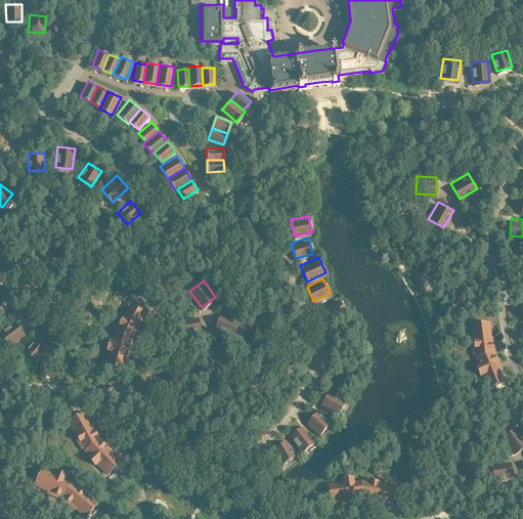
[(339,297),(320,306),(328,321),(346,312),(339,297)]
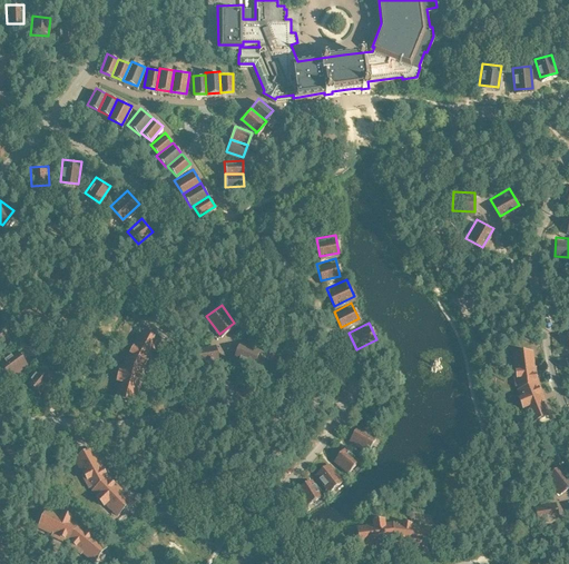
[(146,336),(138,332),(133,342),(131,342),(124,353),(125,354),(123,357),(140,365),(144,359),(145,360),(149,355),(147,354),(157,337),(148,333),(146,336)]
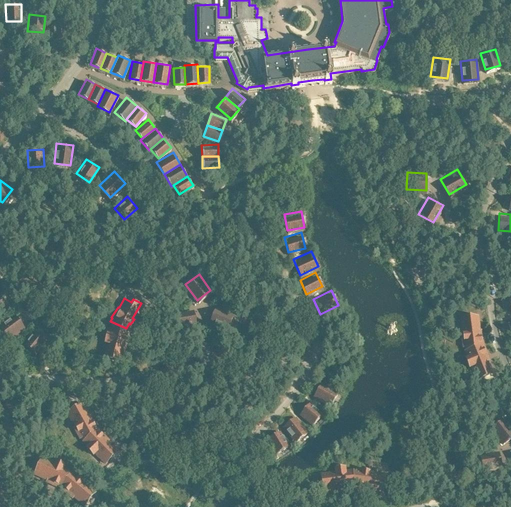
[(233,311),(215,304),(209,320),(226,327),(233,311)]
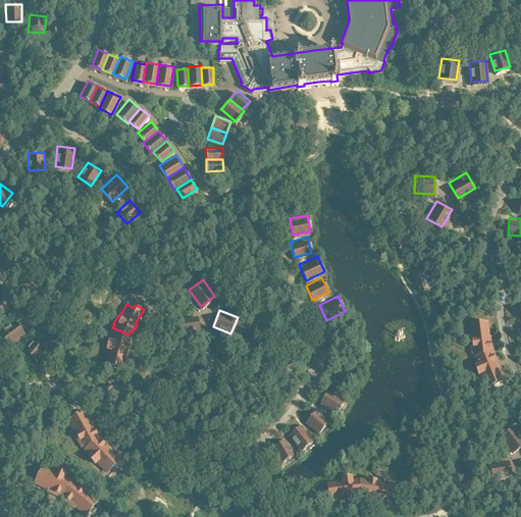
[(198,313),(176,316),(179,333),(201,330),(198,313)]
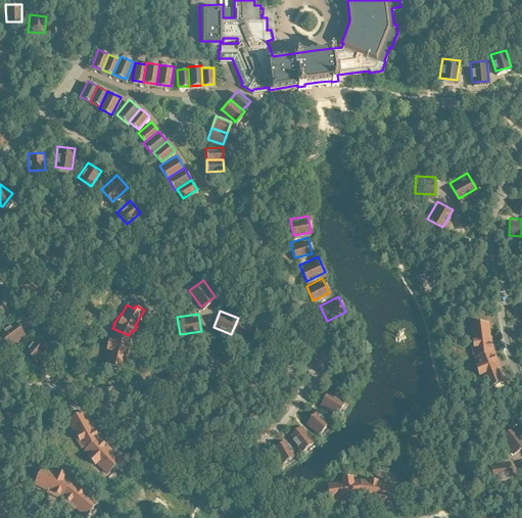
[(13,318),(0,329),(0,332),(9,344),(25,332),(13,318)]
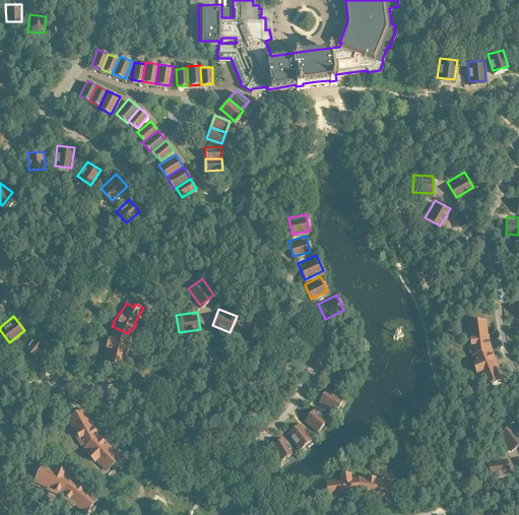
[(487,336),(484,319),(475,320),(476,324),(468,325),(469,336),(468,336),(470,348),(471,348),(471,352),(489,347),(488,342),(490,342),(489,336),(487,336)]
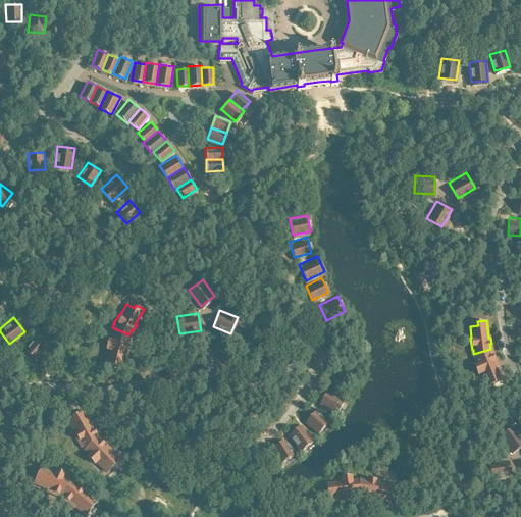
[(128,334),(112,327),(110,335),(108,334),(105,344),(108,345),(105,353),(113,356),(112,360),(120,362),(125,346),(127,346),(128,340),(127,340),(128,334)]
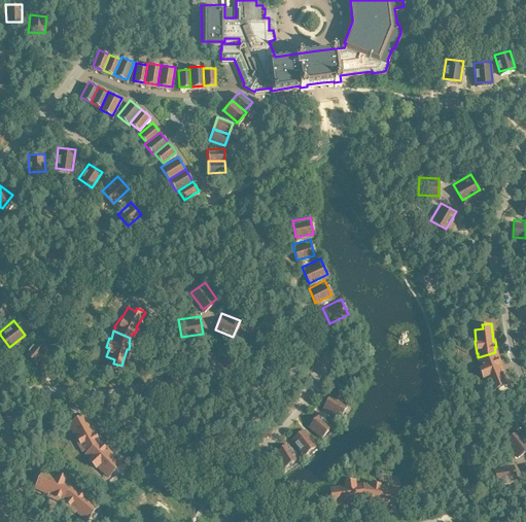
[(408,345),(410,341),(411,339),(408,334),(402,332),(398,333),(397,334),(395,339),(397,345),(402,347),(408,345)]
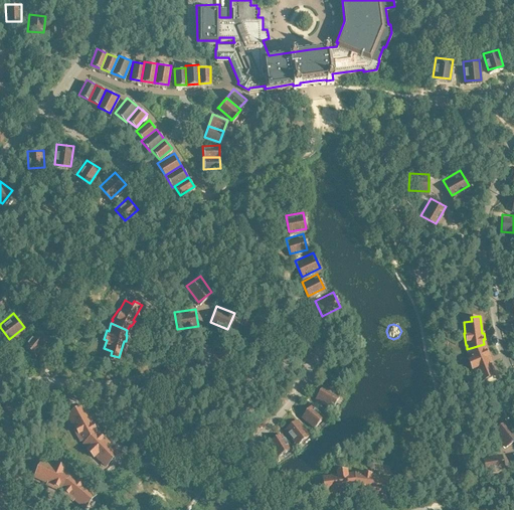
[(46,340),(34,330),(23,344),(36,355),(46,340)]
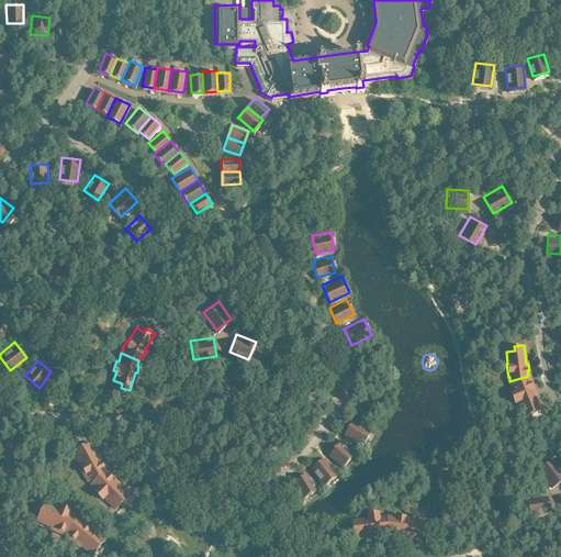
[(528,376),(509,381),(513,389),(511,390),(515,400),(517,399),(520,408),(529,404),(530,409),(540,405),(533,388),(535,387),(531,381),(530,381),(528,376)]
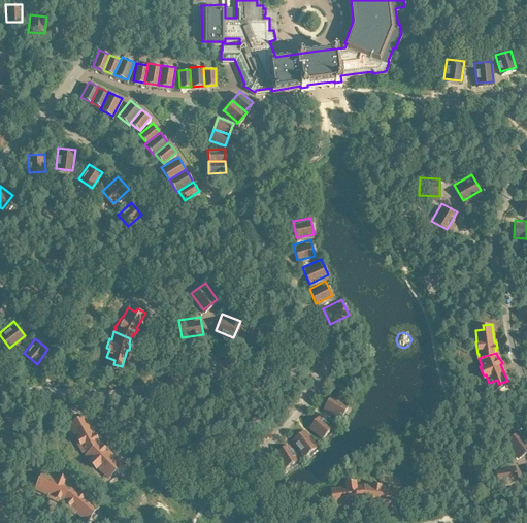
[(349,401),(331,391),(322,405),(339,417),(349,401)]
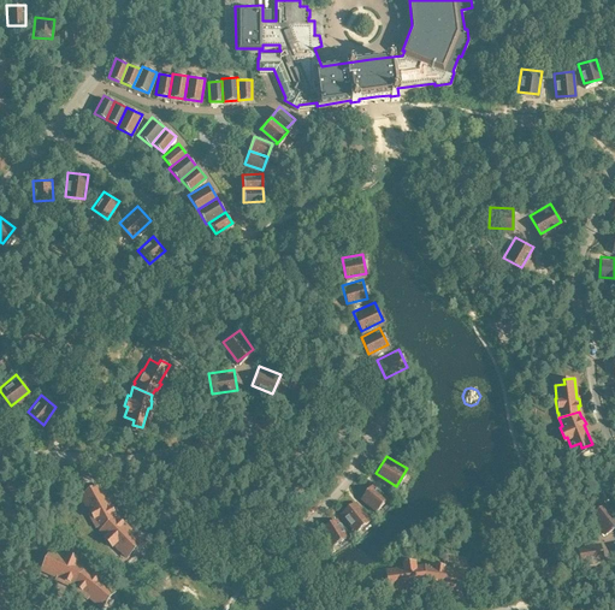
[(386,495),(372,481),(360,496),(374,509),(386,495)]
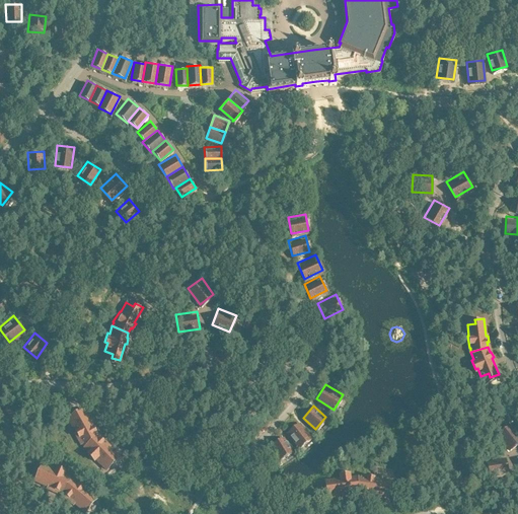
[(91,423),(82,408),(75,412),(77,416),(70,420),(75,429),(74,430),(80,441),(81,440),(83,443),(96,433),(94,428),(95,427),(93,422),(91,423)]
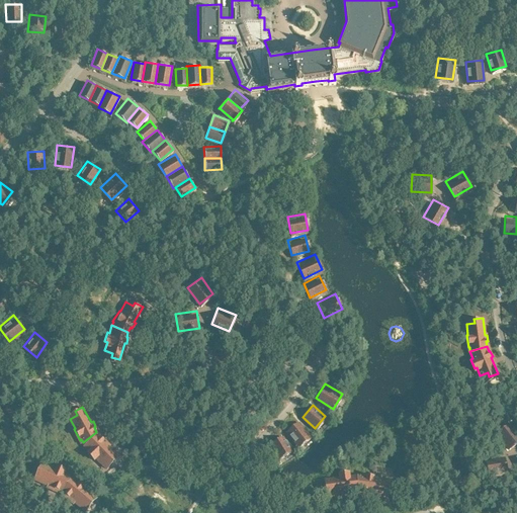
[(311,434),(298,419),(285,429),(297,444),(311,434)]
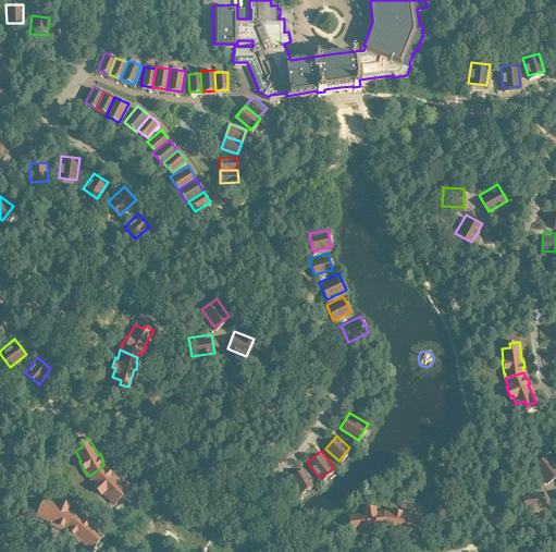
[(555,464),(546,452),(533,463),(546,480),(555,473),(555,464)]
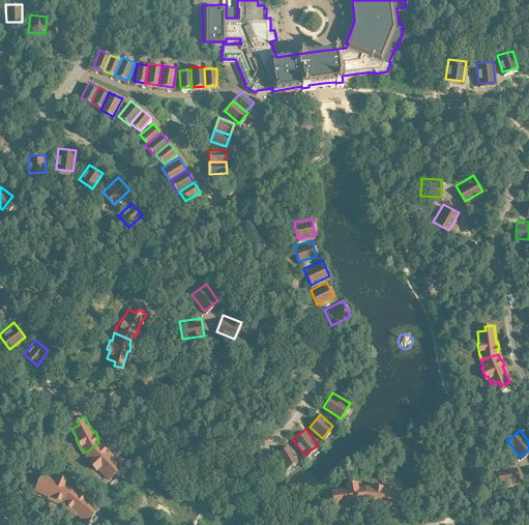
[(17,440),(1,432),(0,433),(0,450),(8,455),(17,440)]
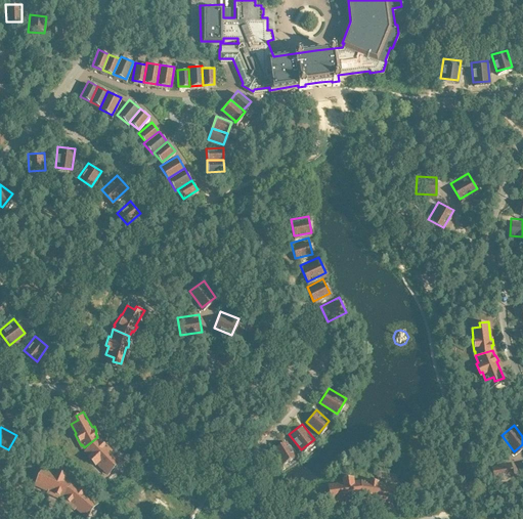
[(101,441),(97,437),(84,447),(89,453),(88,455),(94,462),(96,461),(102,467),(109,462),(112,465),(118,458),(105,445),(107,444),(103,439),(101,441)]
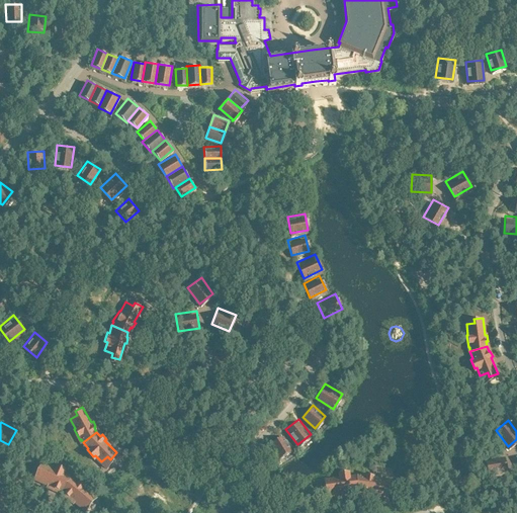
[(283,433),(269,441),(278,456),(291,448),(283,433)]
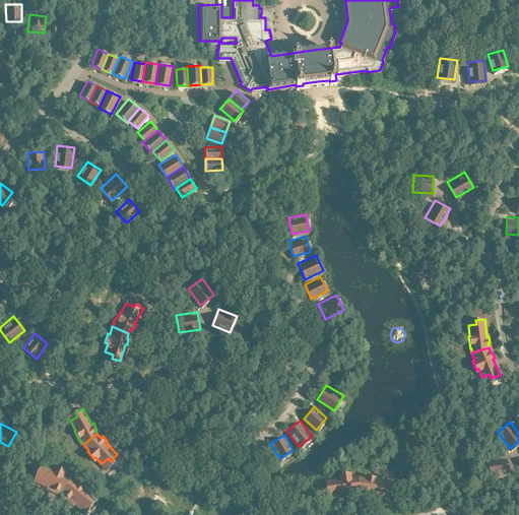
[(506,455),(487,459),(490,477),(509,473),(506,455)]
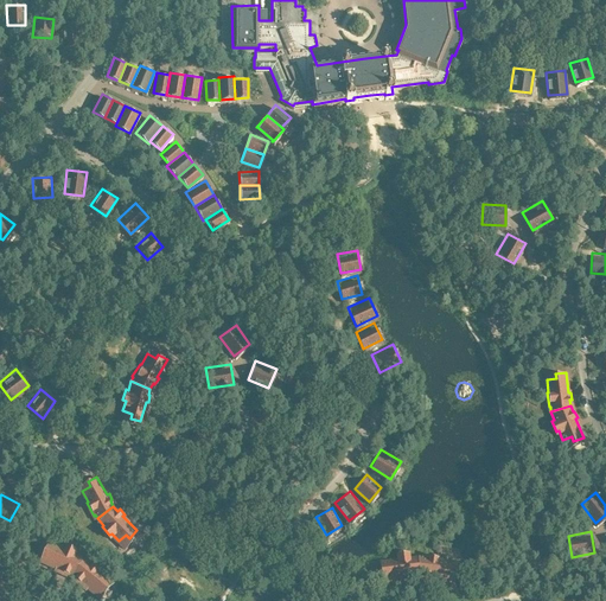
[(63,547),(53,542),(50,551),(45,549),(40,558),(59,567),(58,569),(65,571),(67,570),(71,573),(82,555),(74,551),(75,549),(64,544),(63,547)]
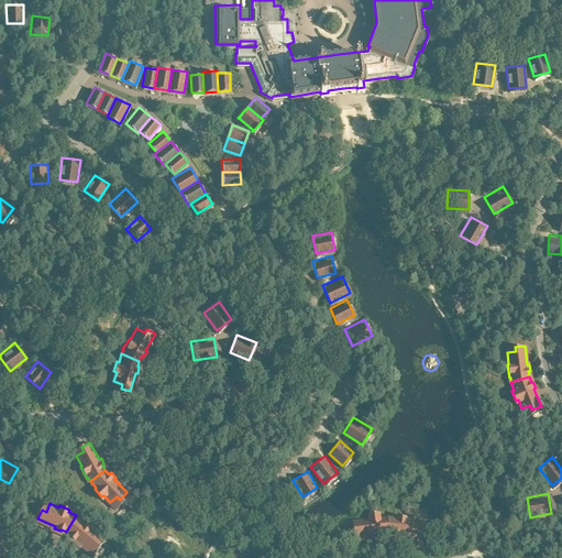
[(377,512),(367,513),(367,516),(357,517),(359,526),(354,526),(355,536),(374,534),(375,536),(381,535),(381,533),(387,533),(387,514),(378,515),(377,512)]
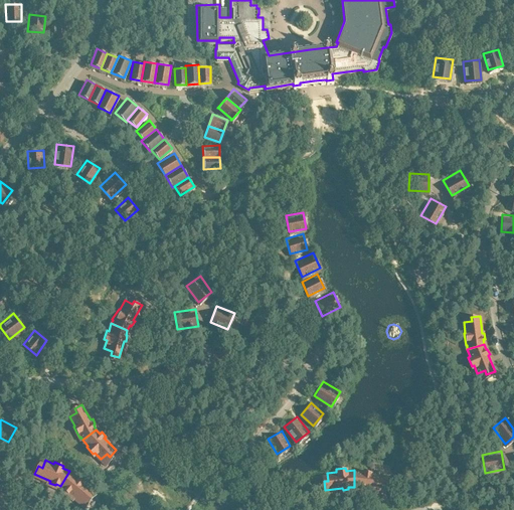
[(357,470),(354,470),(354,487),(359,487),(359,489),(365,490),(365,488),(382,490),(383,482),(379,481),(380,473),(369,472),(370,470),(357,469),(357,470)]
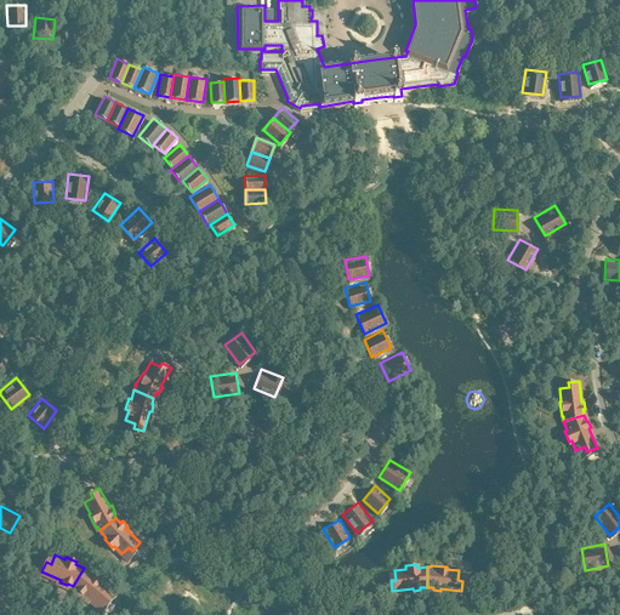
[(87,570),(84,568),(73,586),(79,590),(77,592),(83,597),(84,594),(101,608),(107,599),(103,596),(109,588),(100,581),(101,580),(89,570),(87,570)]
